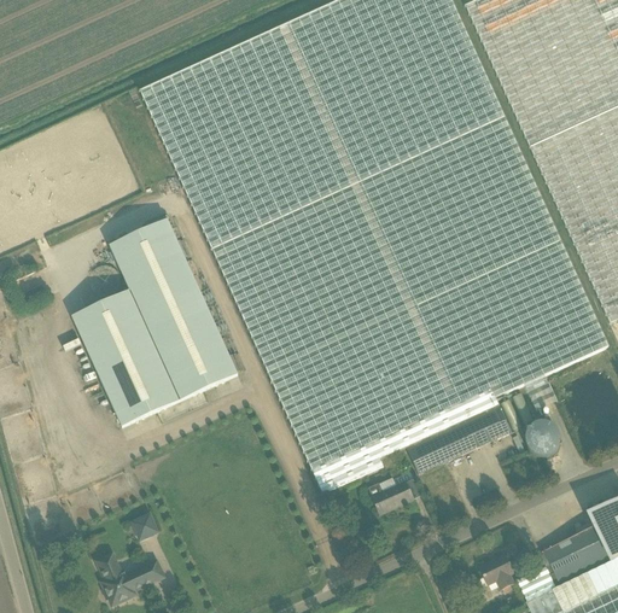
[(379,456),(406,443),(497,402),(496,396),(546,373),(608,345),(453,0),(333,0),(140,88),(321,492),(383,465),(379,456)]
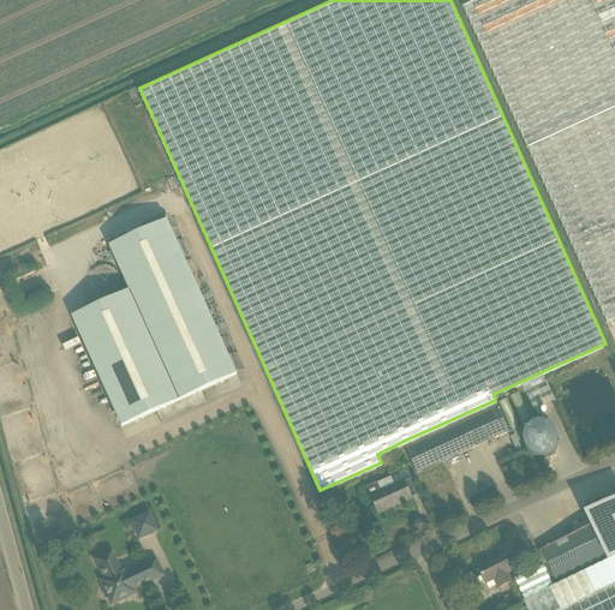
[(463,0),(607,320),(614,315),(614,0),(463,0)]
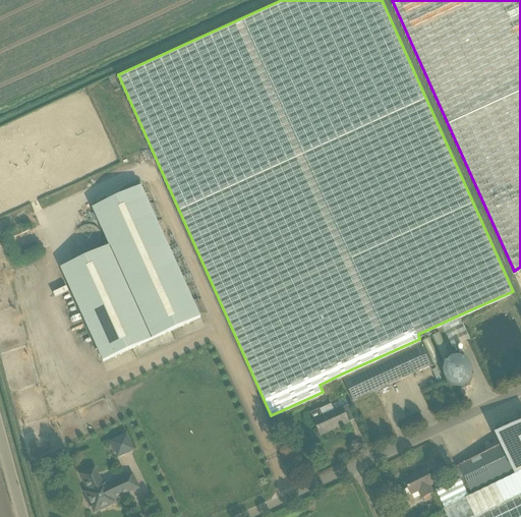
[(109,243),(60,265),(103,359),(132,346),(136,355),(175,337),(171,328),(200,314),(140,183),(92,206),(109,243)]
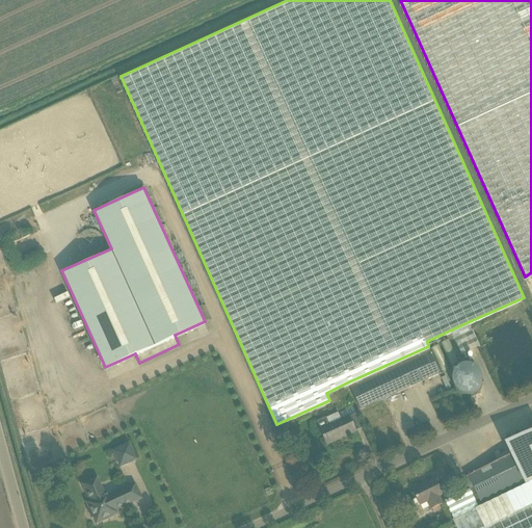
[(451,333),(457,350),(475,344),(469,326),(457,330),(457,331),(451,333)]
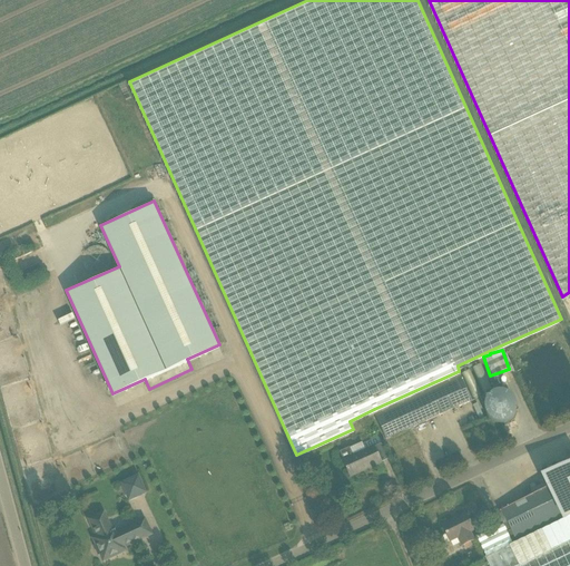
[(459,371),(374,409),(386,436),(471,397),(459,371)]
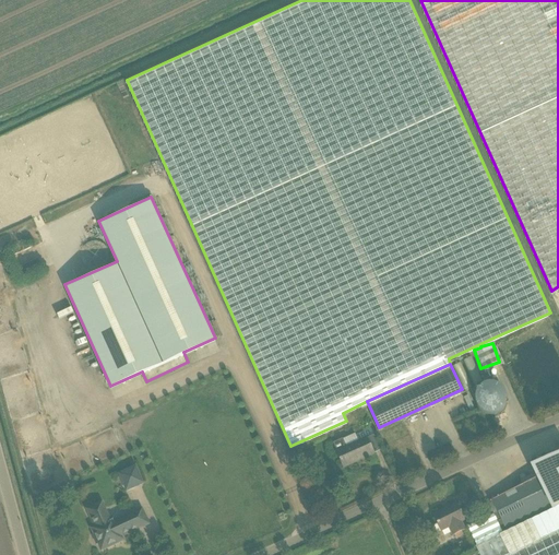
[(500,389),(476,376),(464,400),(488,413),(500,389)]
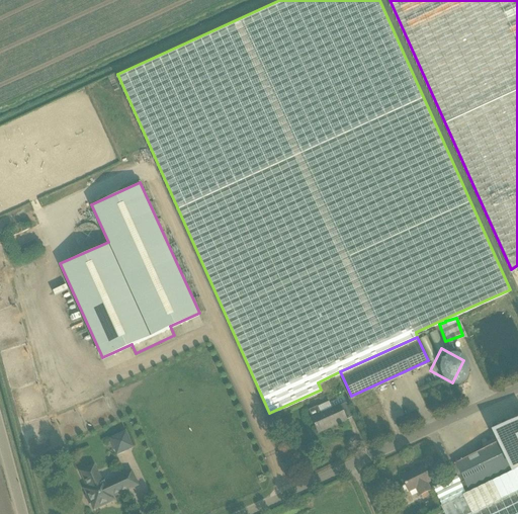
[(311,416),(318,430),(346,417),(340,402),(321,411),(318,403),(309,407),(312,415),(311,416)]
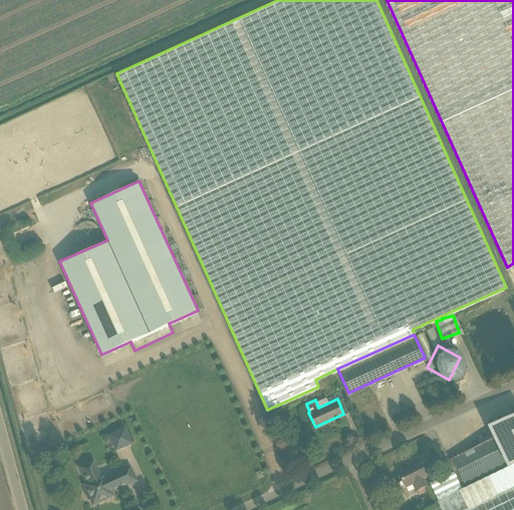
[(513,462),(513,422),(511,417),(491,427),(495,436),(509,465),(513,462)]
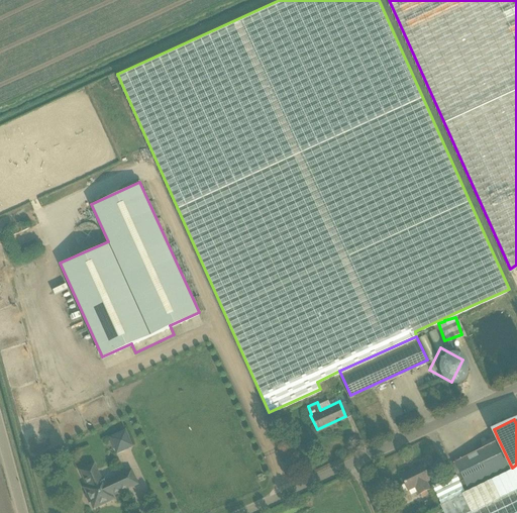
[(108,431),(114,449),(131,444),(126,426),(108,431)]
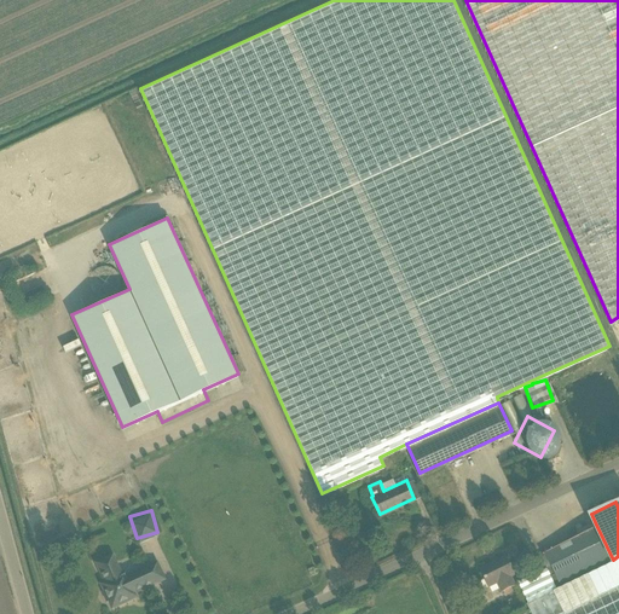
[(518,579),(522,590),(527,601),(554,588),(613,560),(596,525),(542,551),(543,551),(545,551),(550,562),(518,579)]
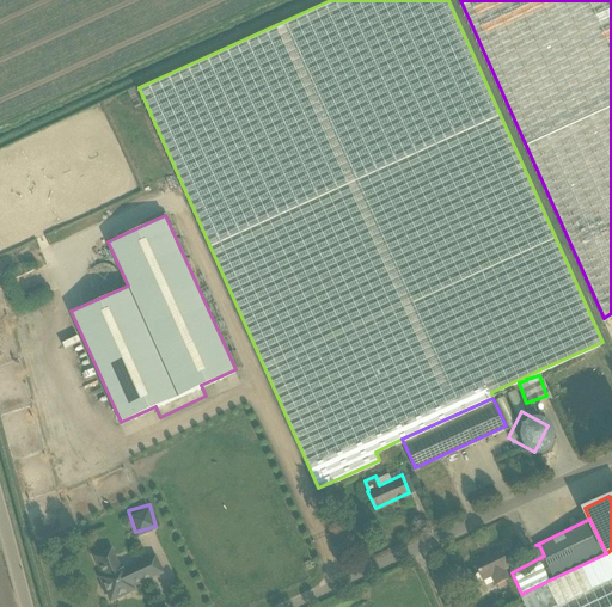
[(115,552),(114,552),(111,546),(96,553),(104,572),(101,574),(103,581),(102,582),(106,592),(108,590),(111,598),(124,592),(124,593),(133,588),(135,587),(133,583),(163,570),(155,553),(126,566),(124,563),(121,564),(115,552)]
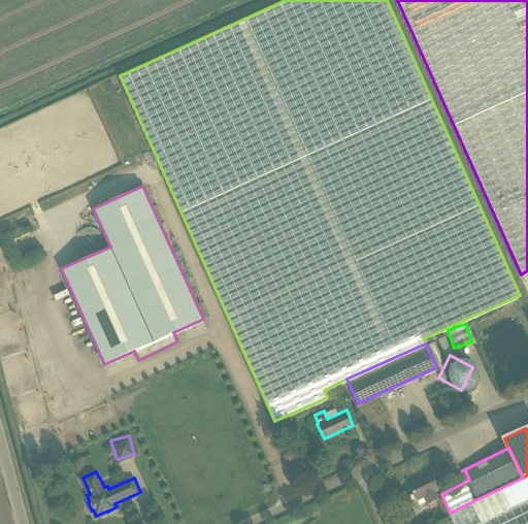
[(438,488),(431,472),(424,476),(425,478),(410,485),(417,498),(423,495),(427,501),(438,496),(435,490),(438,488)]
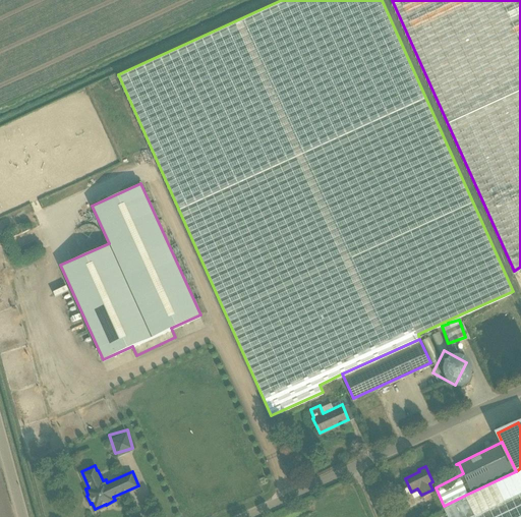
[(520,516),(520,468),(516,471),(466,495),(444,506),(449,516),(520,516)]
